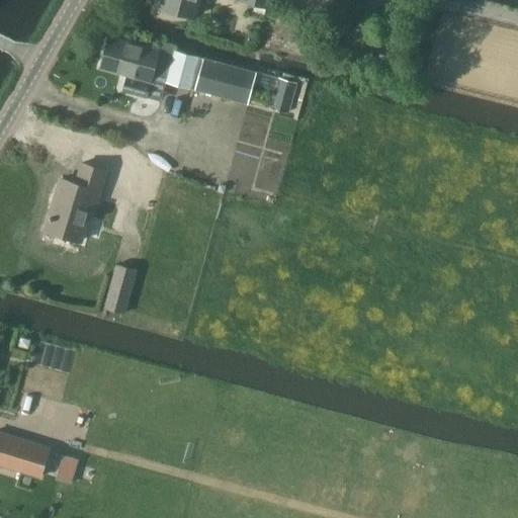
[(163,0),(162,7),(196,17),(200,0),(248,0),(267,5),(268,0),(163,0)]
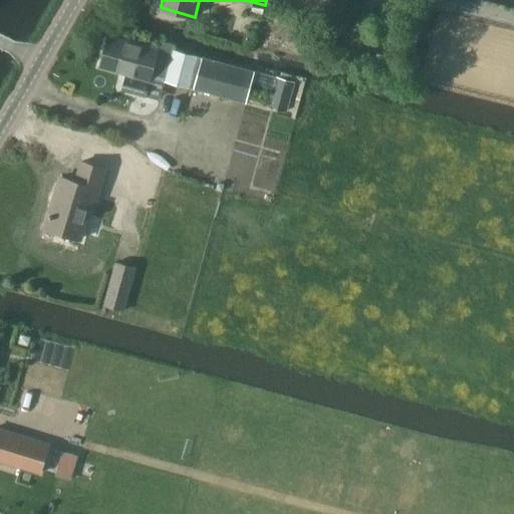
[(168,68),(173,49),(173,47),(174,45),(159,41),(157,49),(108,36),(100,67),(129,74),(123,89),(147,96),(155,64),(168,68)]
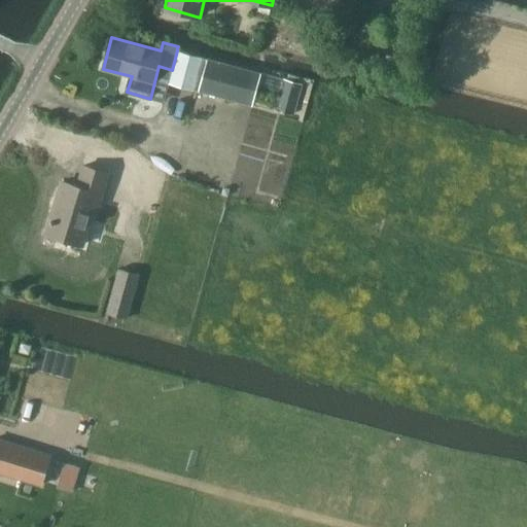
[(172,70),(168,83),(195,91),(204,56),(177,48),(177,50),(172,70)]
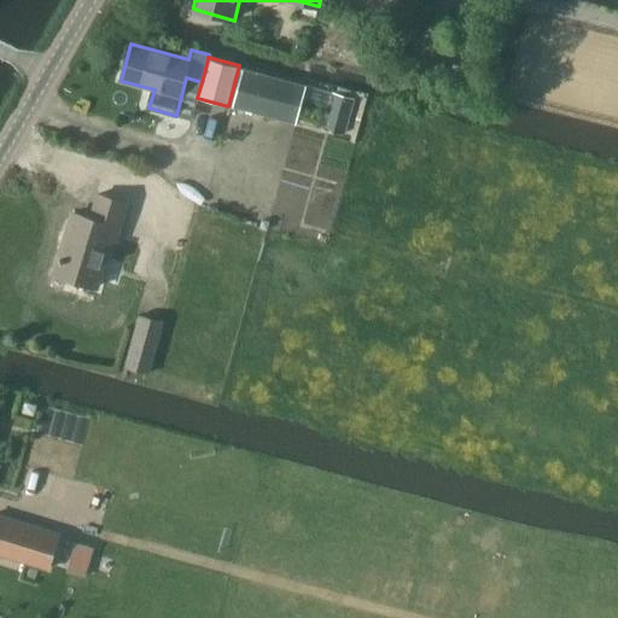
[(239,65),(228,106),(296,124),(302,100),(307,83),(239,65)]
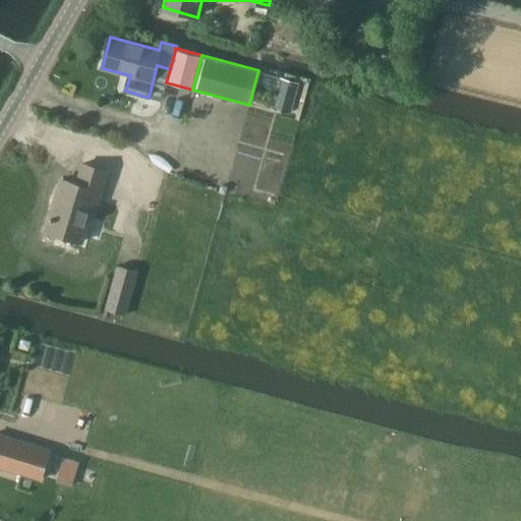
[(258,70),(254,84),(277,91),(281,76),(258,70)]
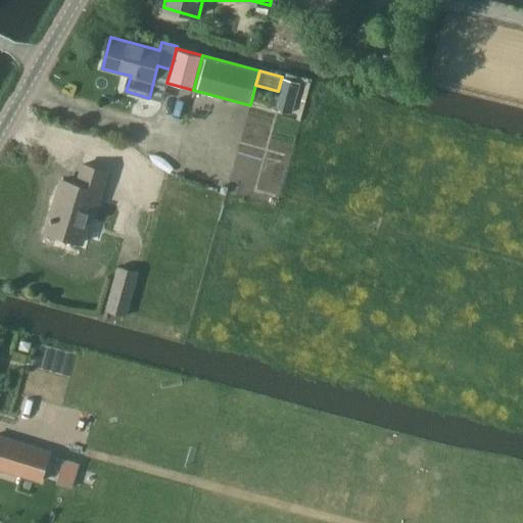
[(278,91),(273,108),(292,113),(301,83),(282,77),(278,91)]
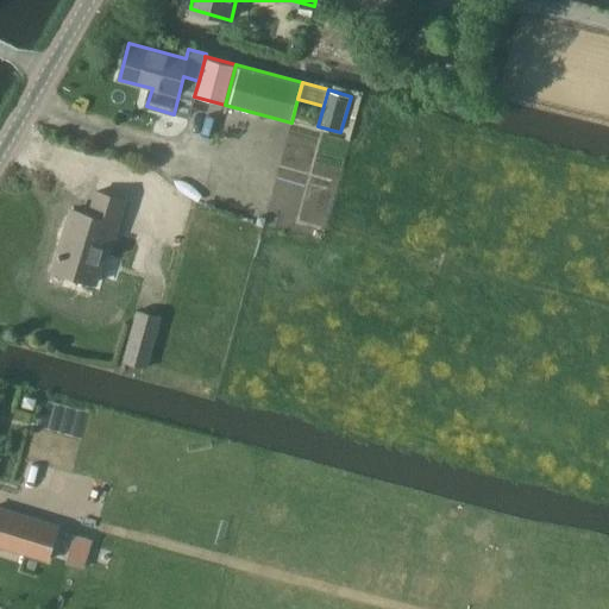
[(96,283),(111,236),(114,237),(125,201),(96,192),(89,215),(71,209),(54,270),(96,283)]
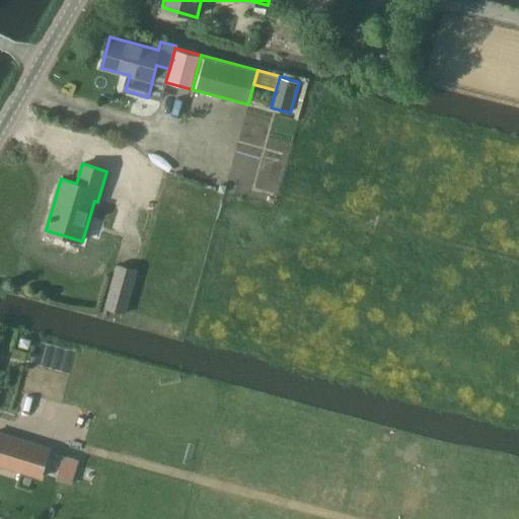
[(136,271),(117,266),(105,308),(125,313),(136,271)]
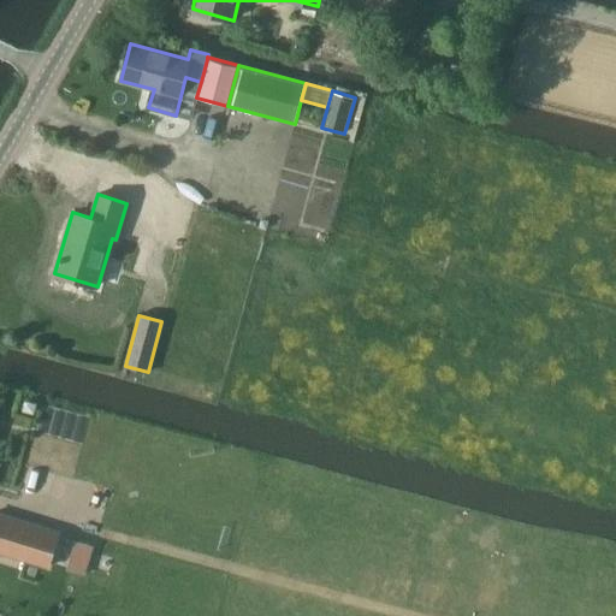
[(24,401),(22,412),(33,414),(35,404),(24,401)]
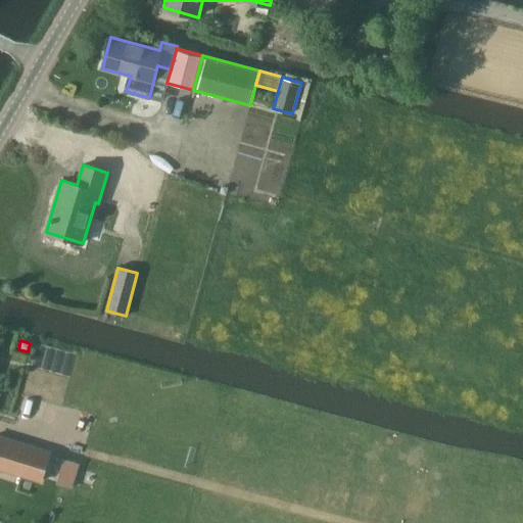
[(0,469),(40,481),(49,452),(0,436),(0,469)]
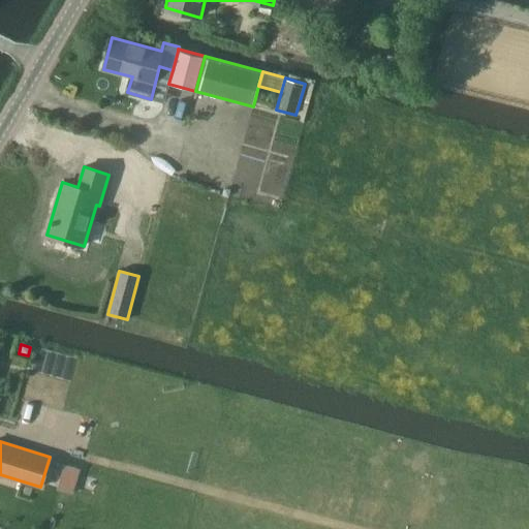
[(64,465),(57,489),(71,494),(80,469),(64,465)]
